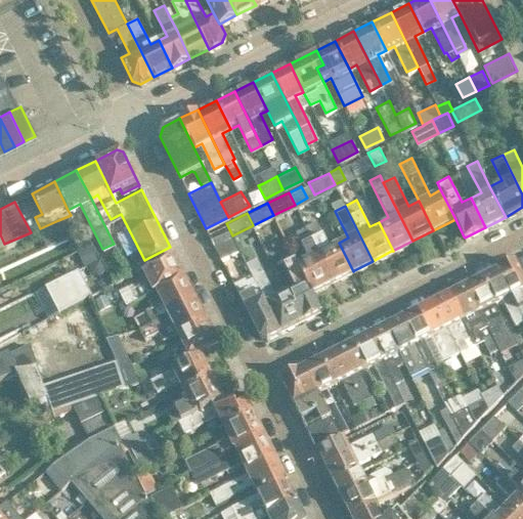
[(78,230),(71,215),(58,220),(67,235),(78,230)]
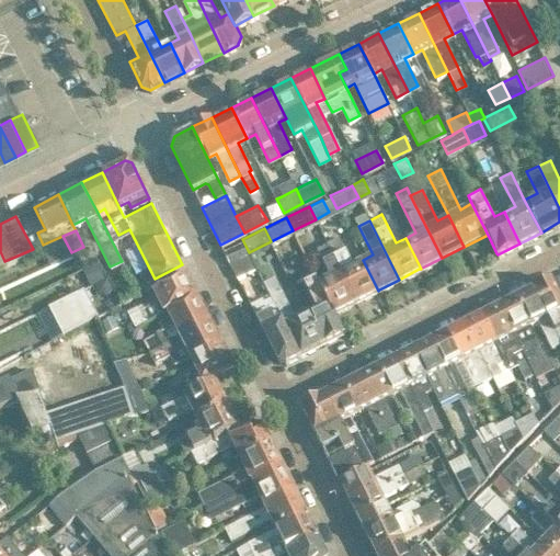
[(338,236),(327,241),(356,301),(376,291),(378,291),(363,260),(352,265),(338,236)]
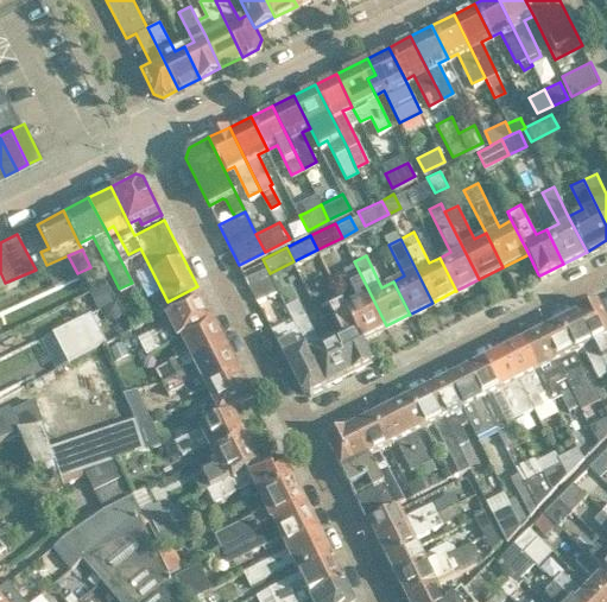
[(241,270),(248,284),(270,273),(263,259),(241,270)]
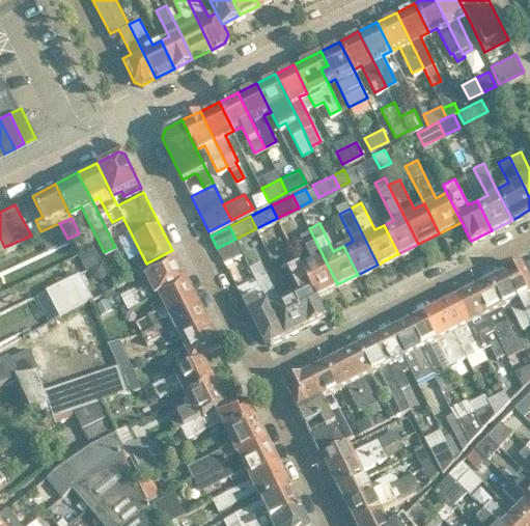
[(315,296),(337,284),(309,228),(299,233),(312,260),(301,266),(315,296)]
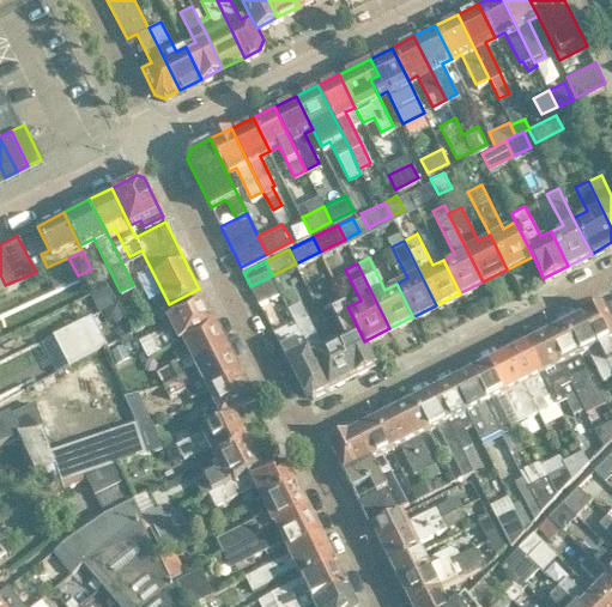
[(279,290),(272,275),(250,286),(259,301),(279,290)]
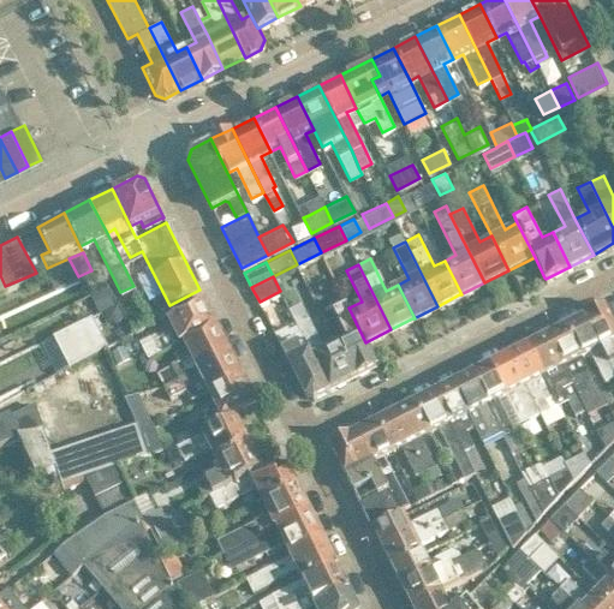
[(108,284),(95,291),(103,308),(117,302),(108,284)]
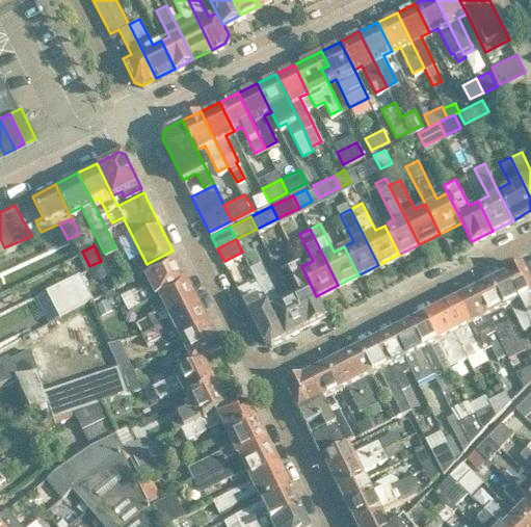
[(150,285),(122,298),(127,309),(158,294),(187,279),(177,258),(144,273),(150,285)]
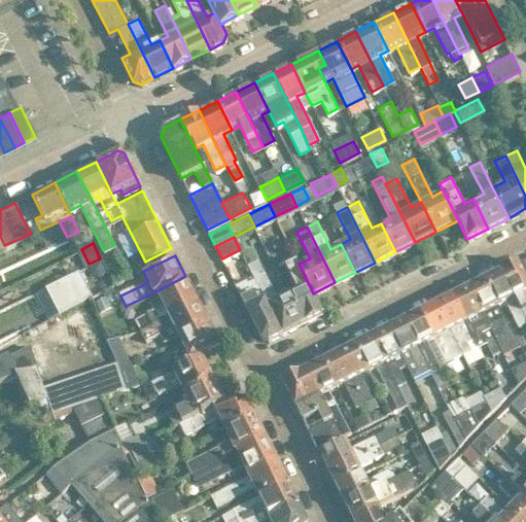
[(101,257),(88,265),(91,271),(98,273),(107,269),(101,257)]
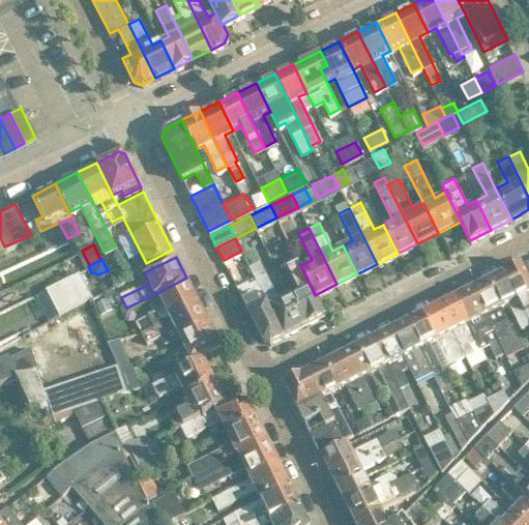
[(298,261),(288,267),(298,289),(289,293),(303,324),(324,314),(315,295),(300,265),(298,261)]
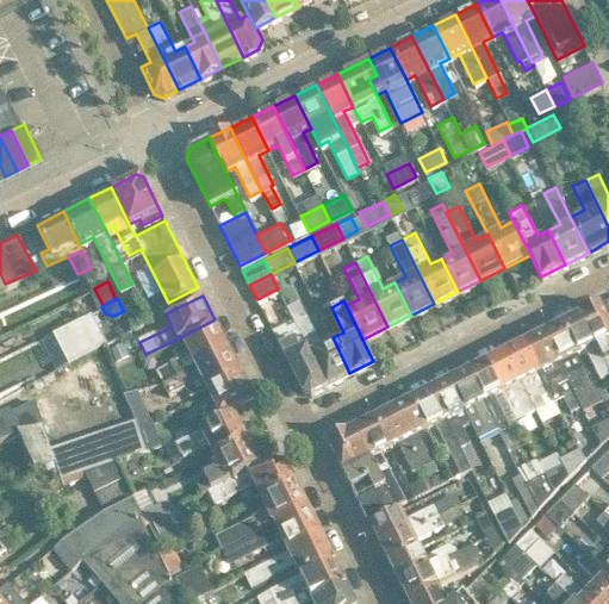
[(608,321),(598,300),(579,311),(608,369),(608,368),(608,321)]
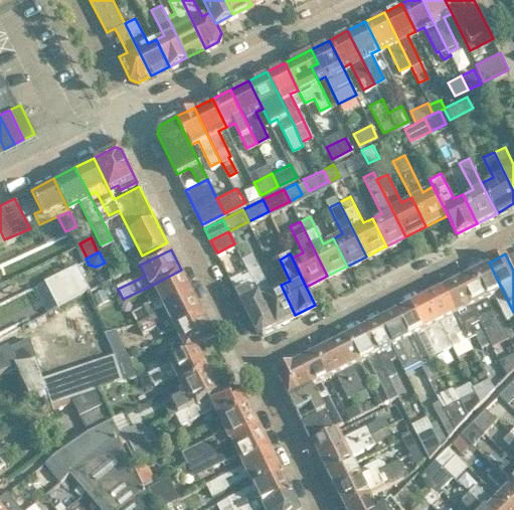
[(56,305),(89,288),(76,263),(44,280),(56,305)]
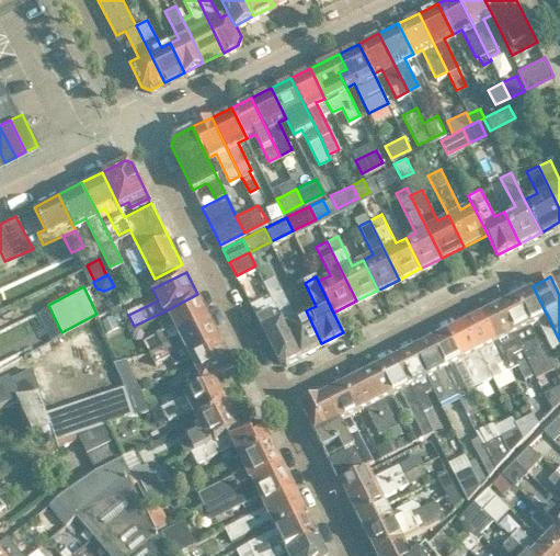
[(533,286),(515,295),(529,322),(538,318),(551,344),(559,340),(533,286)]
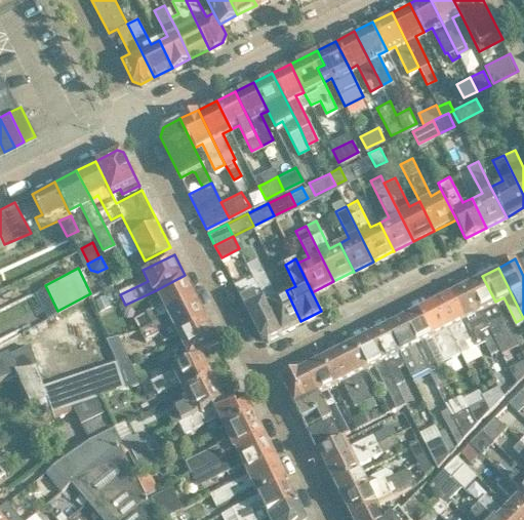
[(265,272),(253,277),(281,331),(300,321),(286,290),(276,295),(265,272)]
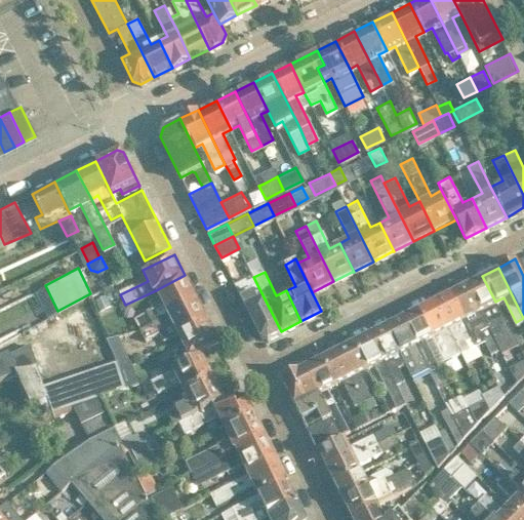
[(196,298),(185,275),(156,290),(161,302),(146,310),(151,320),(196,298)]
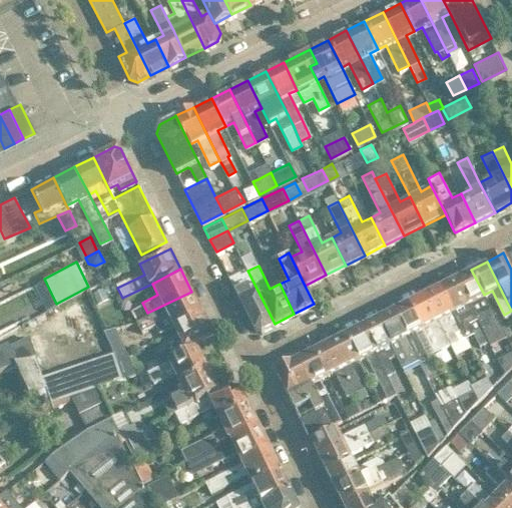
[(484,295),(471,270),(456,277),(481,327),(488,339),(490,342),(505,333),(484,295)]
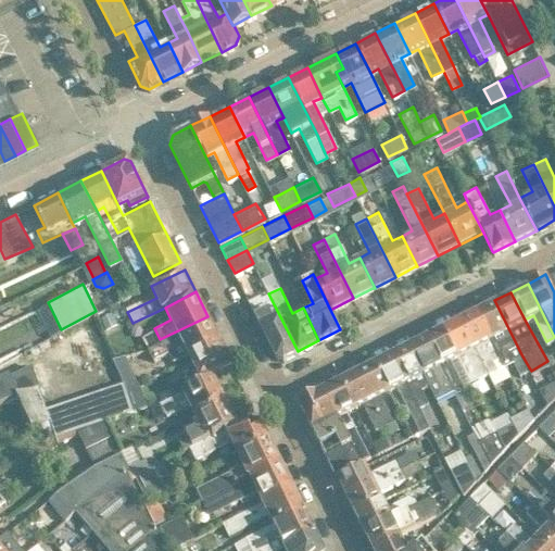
[(260,293),(248,299),(276,357),(282,359),(298,351),(268,293),(262,298),(260,293)]
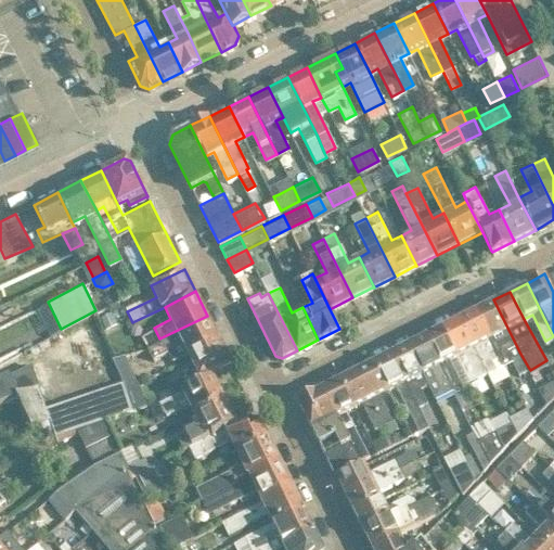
[(516,372),(528,367),(520,354),(493,299),(476,309),(499,355),(504,365),(511,360),(516,372)]
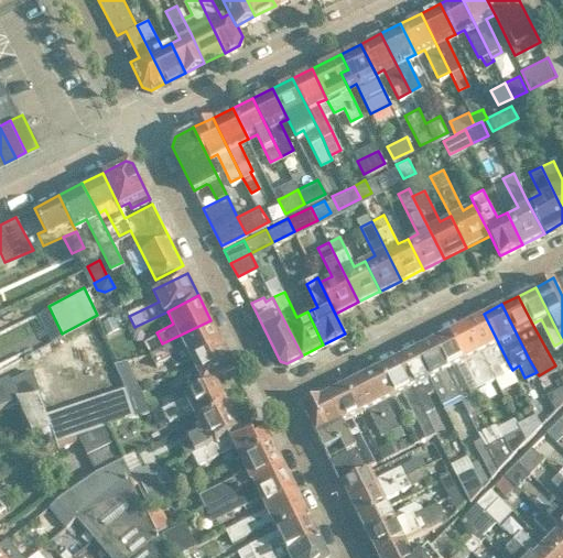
[(507,360),(484,314),(467,321),(495,375),(502,372),(498,364),(507,360)]
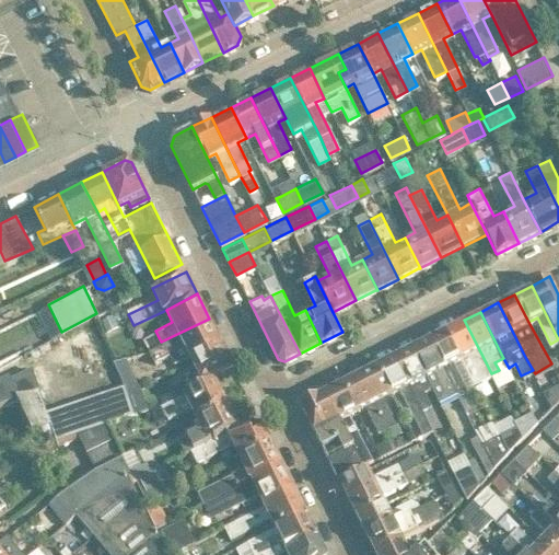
[(111,313),(101,318),(104,326),(115,321),(111,313)]
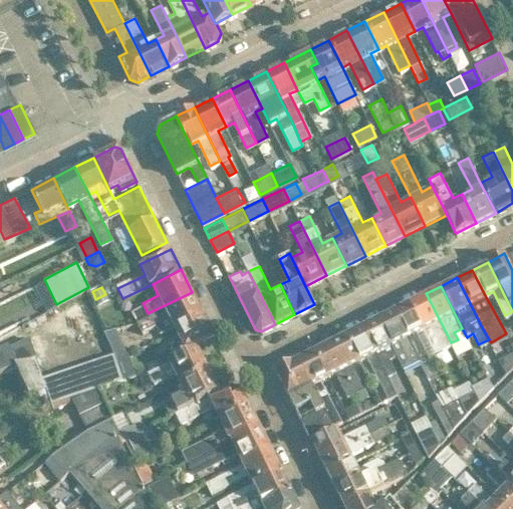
[(136,320),(126,323),(133,333),(141,331),(155,324),(160,333),(174,326),(176,329),(204,315),(192,292),(148,313),(136,319),(136,320)]
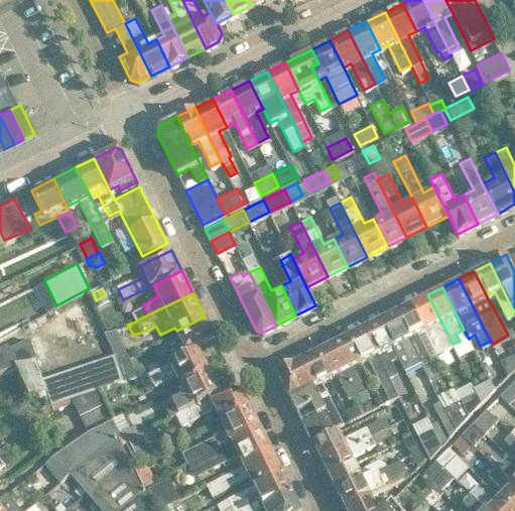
[(427,294),(411,302),(424,329),(434,349),(442,345),(443,348),(453,344),(427,294)]
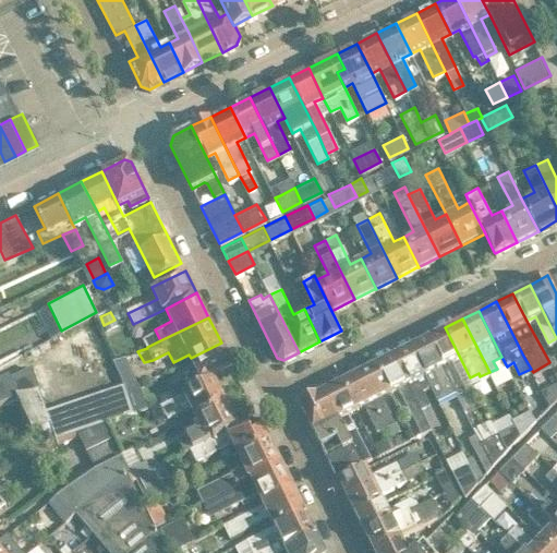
[(445,327),(426,336),(453,389),(464,385),(451,359),(459,356),(445,327)]
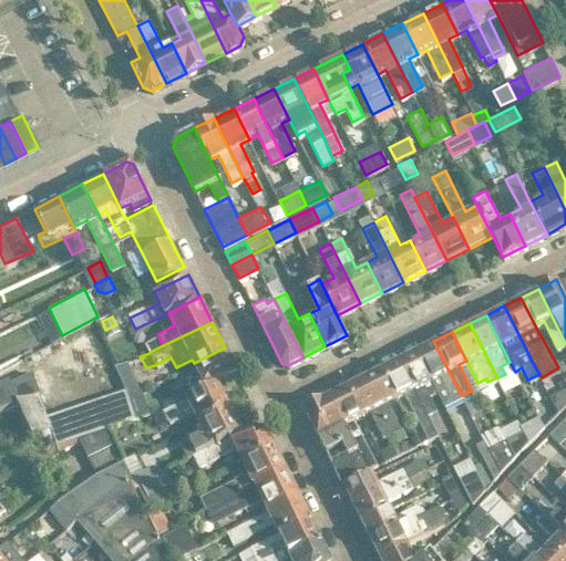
[(433,341),(417,350),(438,391),(444,404),(452,401),(462,396),(433,341)]
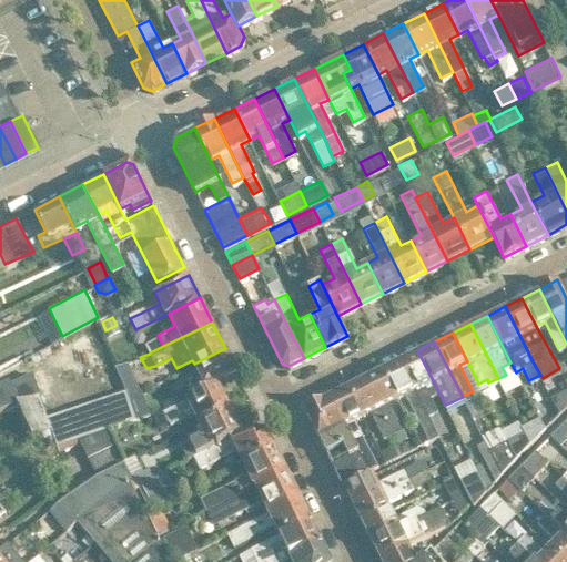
[(183,382),(170,389),(176,402),(218,382),(215,378),(228,373),(226,369),(230,368),(228,363),(232,360),(225,348),(194,364),(200,375),(183,382)]
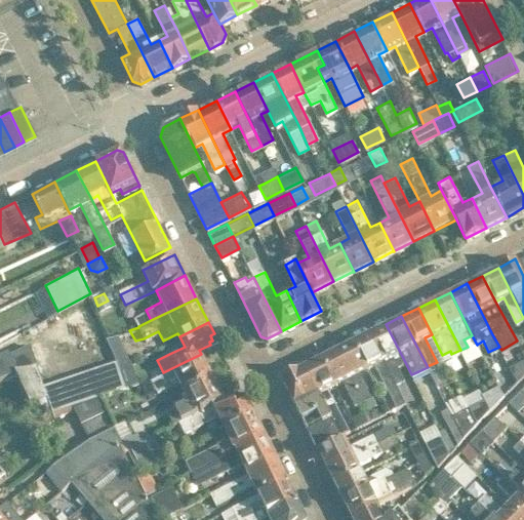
[(405,362),(386,324),(369,332),(396,384),(403,378),(398,366),(405,362)]
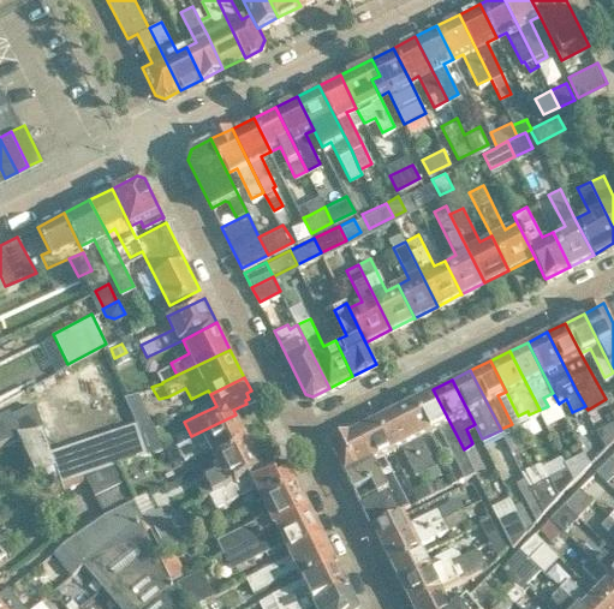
[(433,389),(415,399),(430,429),(439,425),(453,454),(454,454),(460,465),(470,461),(464,449),(433,389)]
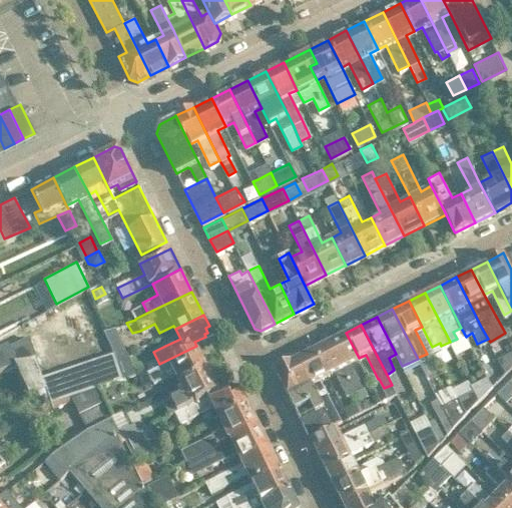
[(355,390),(363,386),(352,362),(359,358),(346,333),(330,341),(355,390)]
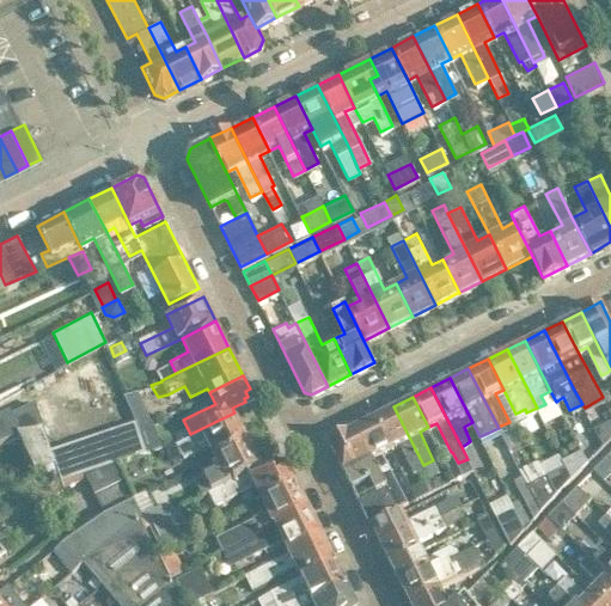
[(0,442),(17,435),(42,423),(34,401),(0,417),(0,442)]
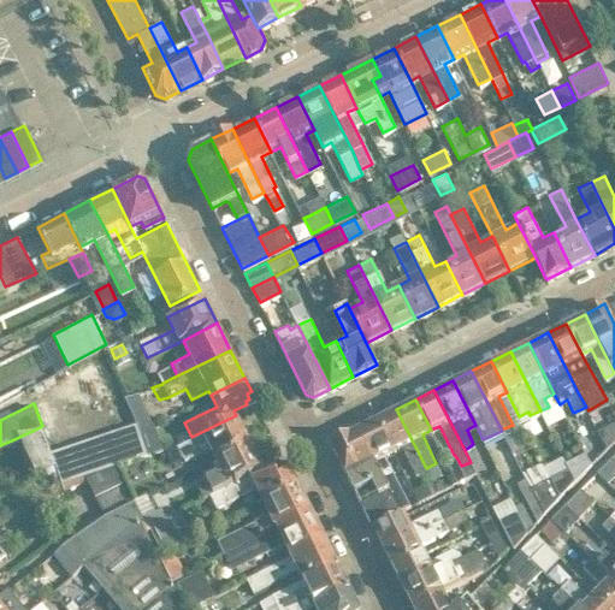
[(396,409),(378,419),(394,449),(401,445),(415,474),(426,468),(396,409)]
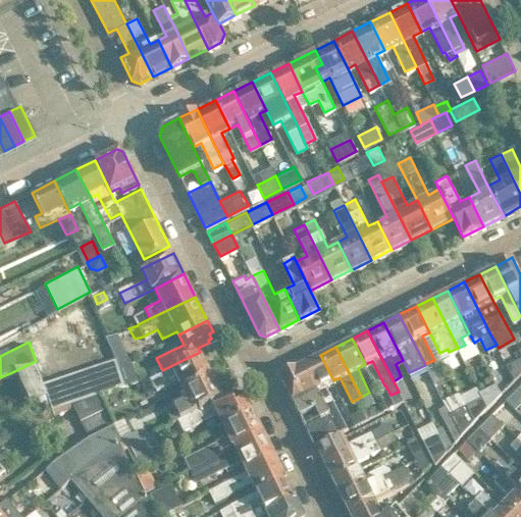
[(150,376),(139,379),(144,392),(154,386),(156,389),(176,378),(180,386),(181,388),(211,373),(210,371),(208,369),(209,366),(207,361),(204,360),(200,352),(162,370),(150,376)]
